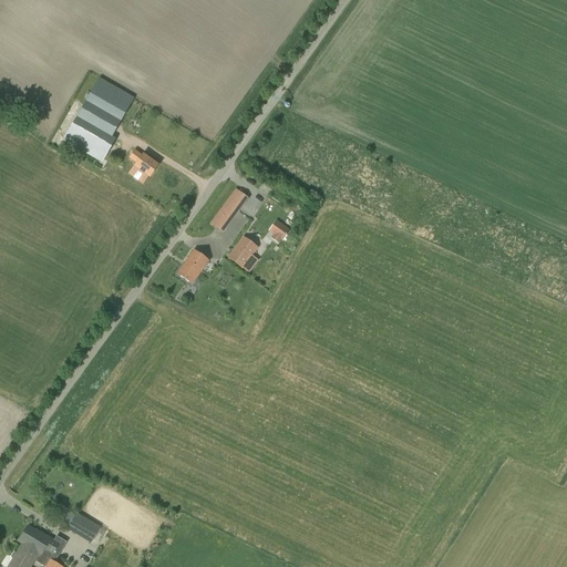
[(113,136),(116,129),(121,122),(132,103),(134,99),(99,79),(62,142),(101,164),(115,140),(112,137),(113,136)]
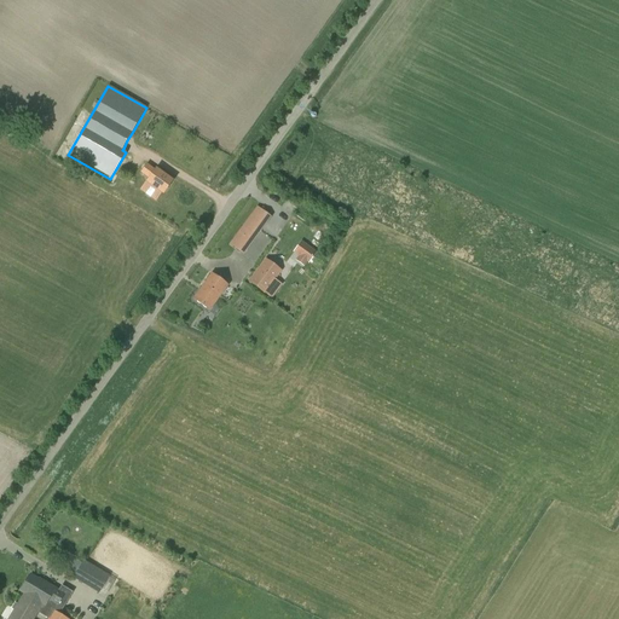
[(146,165),(140,173),(149,179),(146,181),(145,184),(145,185),(160,195),(161,192),(163,194),(172,181),(163,174),(156,169),(155,171),(146,165)]
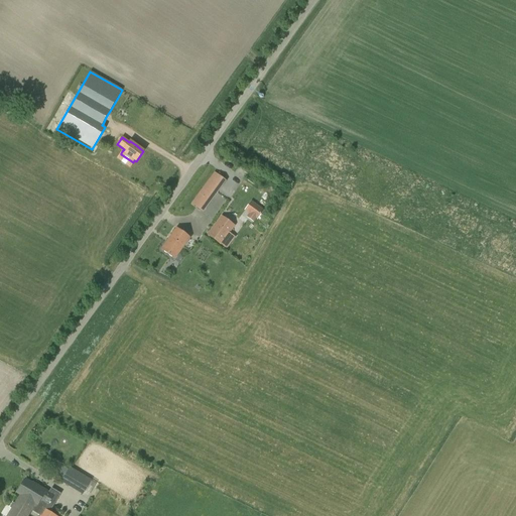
[(212,178),(196,201),(205,207),(221,184),(212,178)]
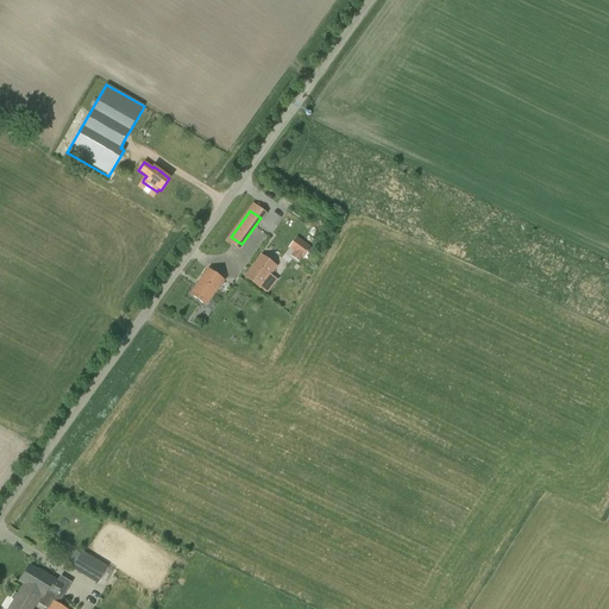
[(294,251),(302,257),(303,257),(311,248),(297,238),(290,248),(294,251)]
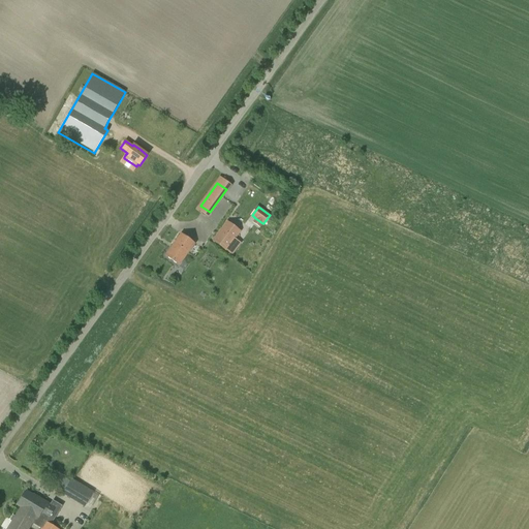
[(213,241),(230,254),(239,243),(235,240),(240,231),(226,222),(213,241)]
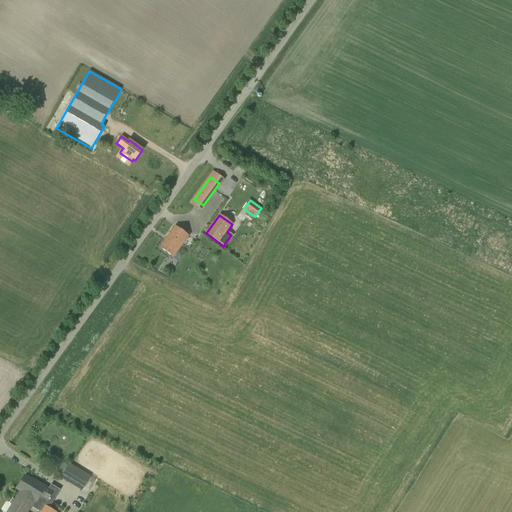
[(174,226),(159,248),(173,258),(188,236),(174,226)]
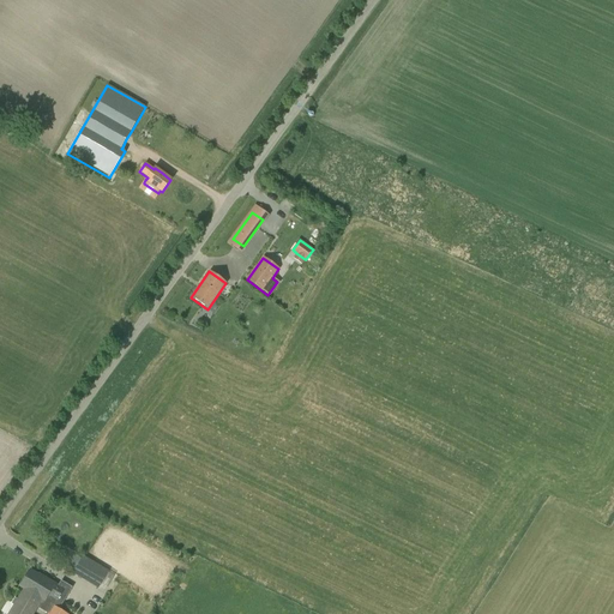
[(72,573),(97,589),(108,571),(83,557),(72,573)]
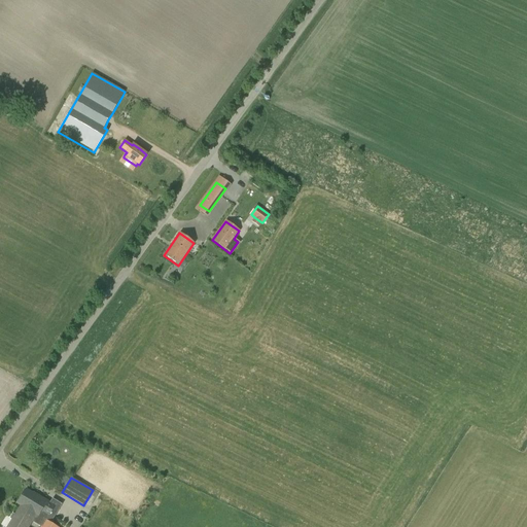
[(24,491),(15,504),(20,506),(27,511),(34,515),(34,516),(35,516),(36,517),(43,521),(45,519),(50,523),(62,504),(53,498),(48,504),(37,497),(36,498),(24,491)]
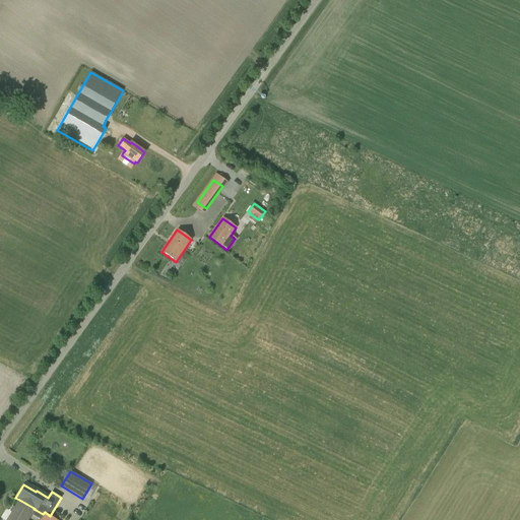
[(19,500),(6,519),(57,519),(50,516),(45,512),(43,514),(40,519),(27,519),(35,509),(34,509),(34,508),(26,504),(25,504),(19,500)]
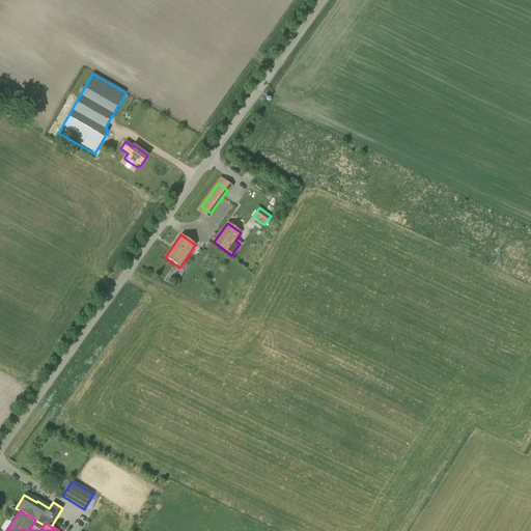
All buildings are outlined.
